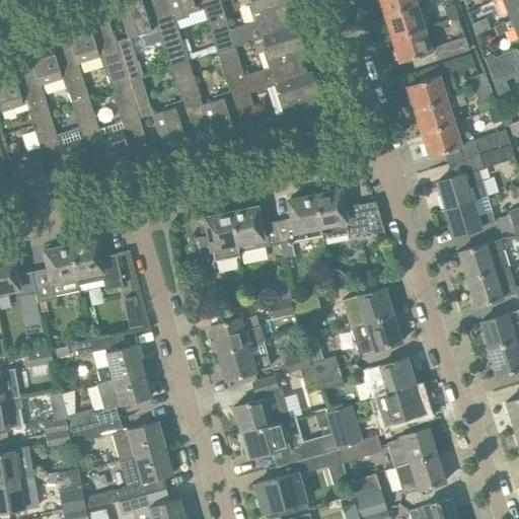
[(173,15),(168,0),(123,0),(117,2),(129,38),(130,36),(159,29),(170,66),(188,61),(186,55),(173,15)]
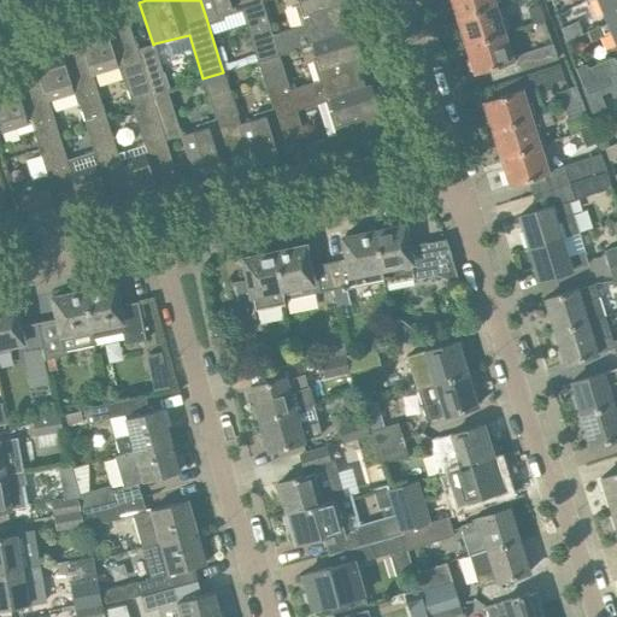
[(277,56),(260,0),(200,0),(206,18),(241,6),(257,53),(259,60),(259,62),(277,56)]
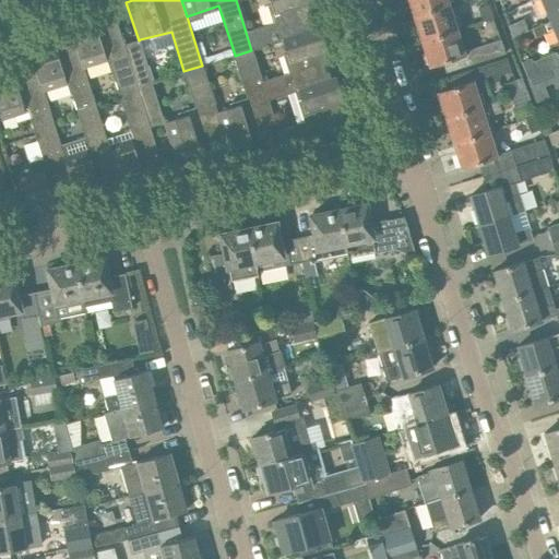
[(320,27),(316,30),(307,3),(312,2),(311,0),(236,0),(251,50),(320,28),(320,27)]
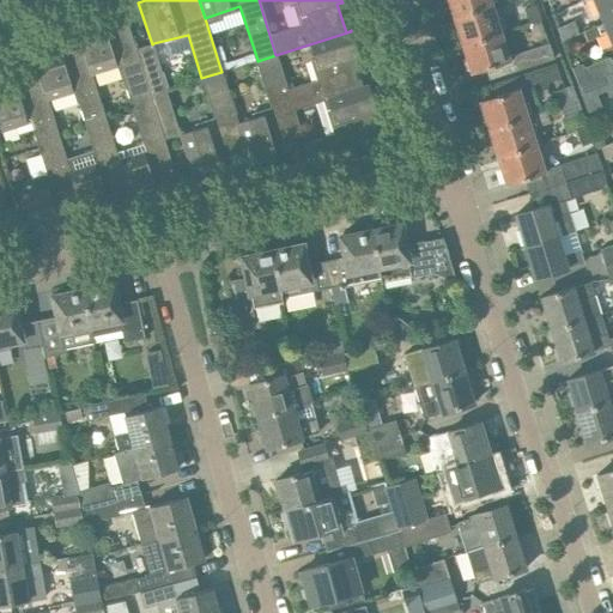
[(447,0),(453,18),(492,5),(490,0),(447,0)]
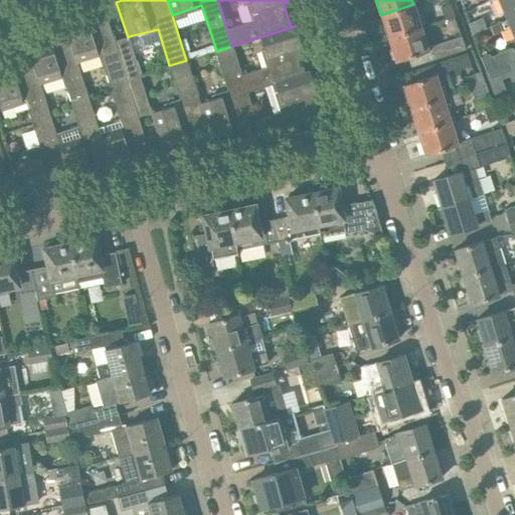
[(514,0),(498,0),(507,19),(514,15),(514,0)]
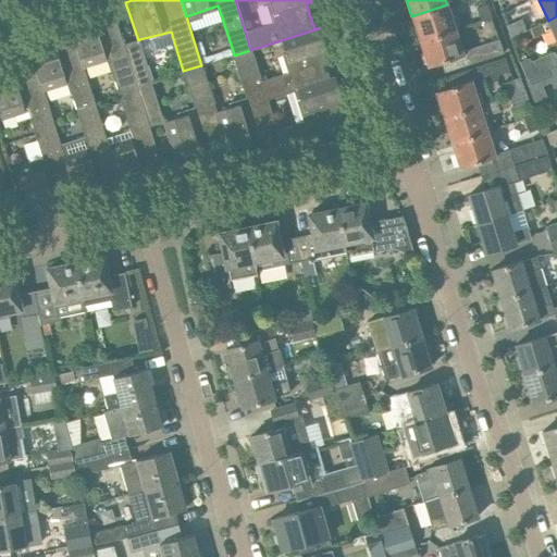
[(494,16),(490,3),(475,8),(480,22),(494,16)]
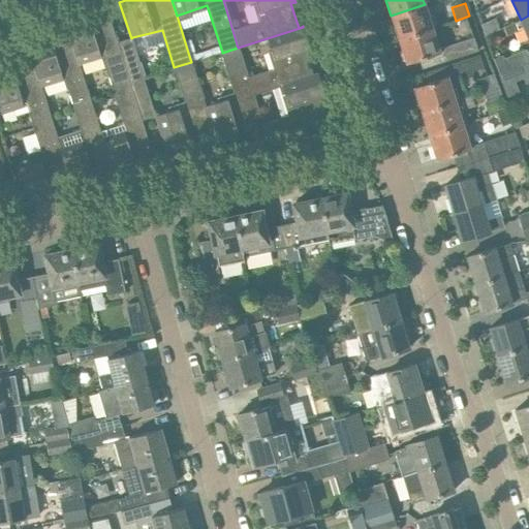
[(399,38),(432,28),(425,4),(391,16),(399,38)]
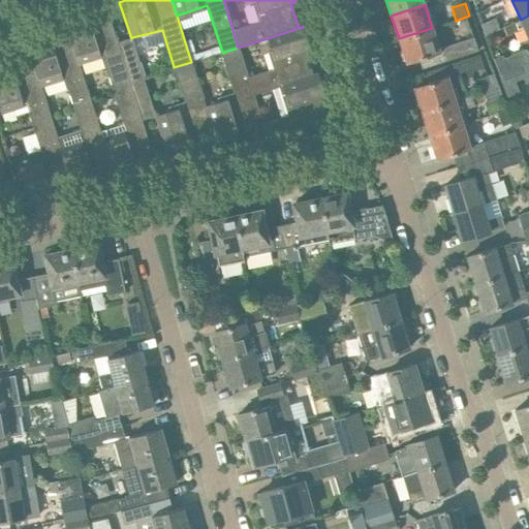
[(528,16),(521,20),(516,23),(518,29),(523,27),(528,39),(528,16)]
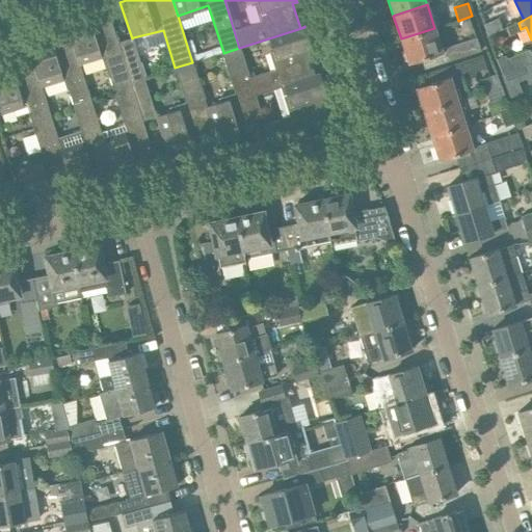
[(503,29),(499,18),(483,24),(487,35),(503,29)]
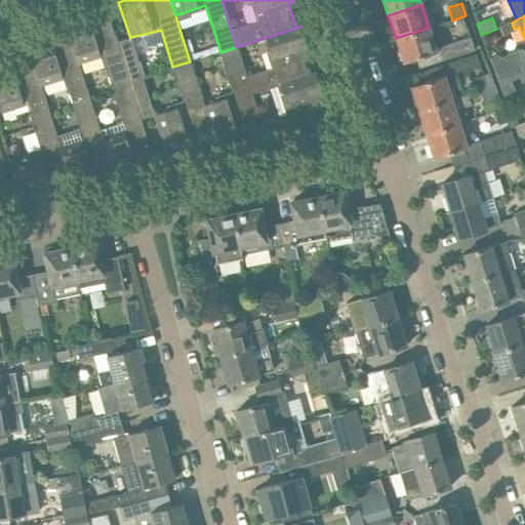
[(68,31),(71,41),(78,64),(102,56),(113,93),(130,88),(127,81),(116,42),(109,21),(90,27),(89,24),(68,31)]
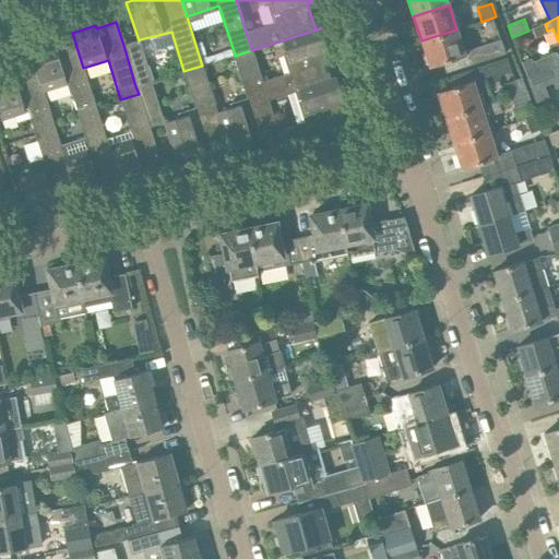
[(323,54),(328,51),(320,28),(251,50),(268,99),(298,91),(336,79),(336,78),(331,80),(323,54)]
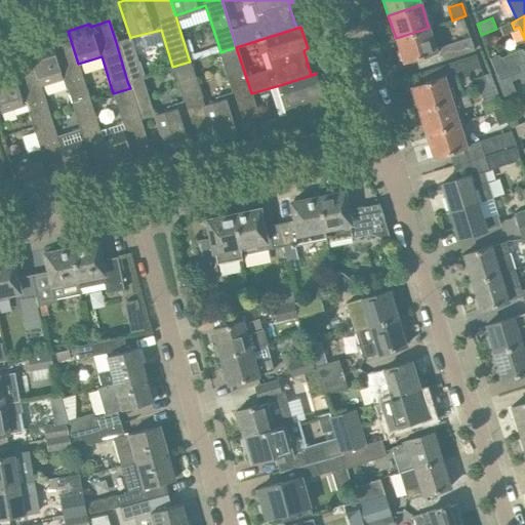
[(429,28),(396,38),(403,63),(415,58),(418,69),(474,50),(470,38),(435,48),(429,28)]
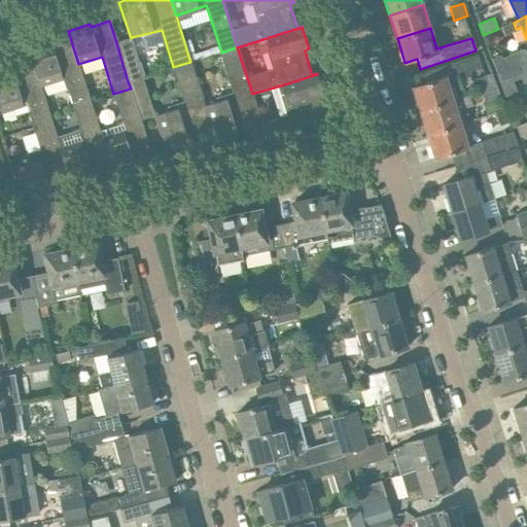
[(132,37),(131,38),(116,42),(128,81),(142,76),(144,76),(132,37)]
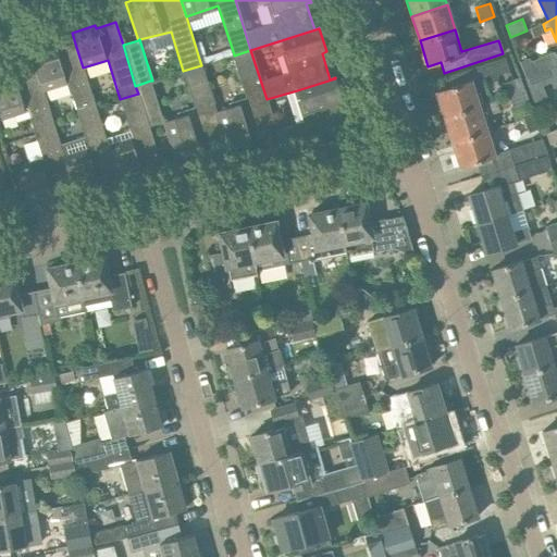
[(83,67),(75,44),(56,49),(56,48),(32,56),(42,91),(67,83),(78,116),(96,111),(83,67)]
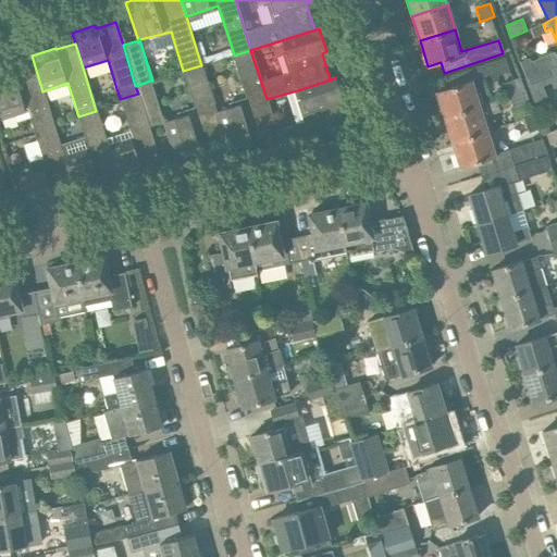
[(232,48),(199,59),(201,65),(234,56),(234,54),(232,48)]
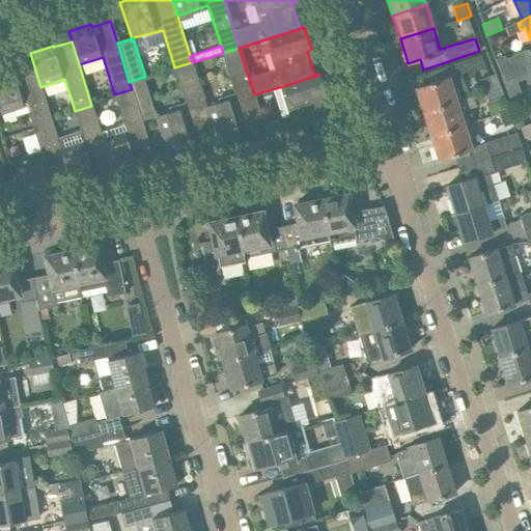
[(239,48),(223,53),(238,98),(206,108),(214,133),(217,143),(240,136),(238,131),(262,123),(262,124),(263,124),(254,94),(239,48)]
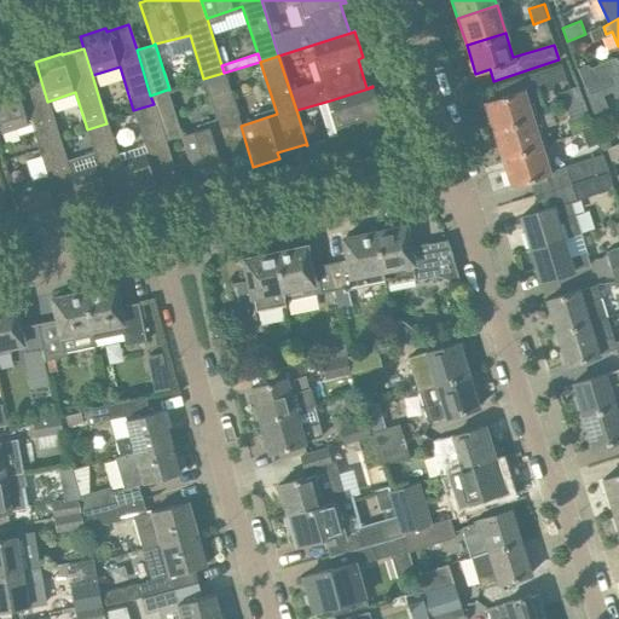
[(583,88),(618,73),(618,65),(615,58),(597,65),(590,69),(595,82),(583,87),(583,88)]
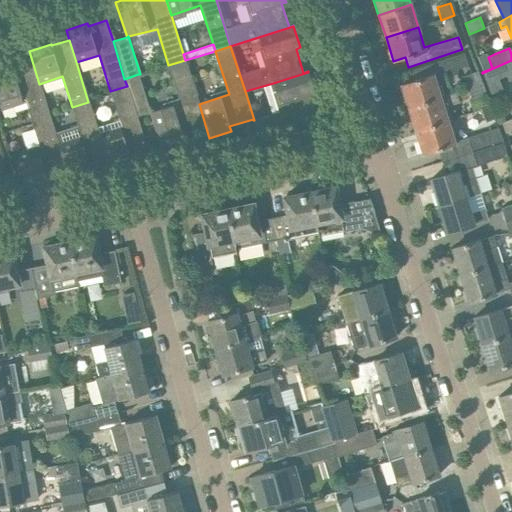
[(25,102),(32,124),(50,118),(39,84),(29,51),(28,51),(33,65),(13,71),(12,70),(0,74),(0,108),(0,110),(25,102)]
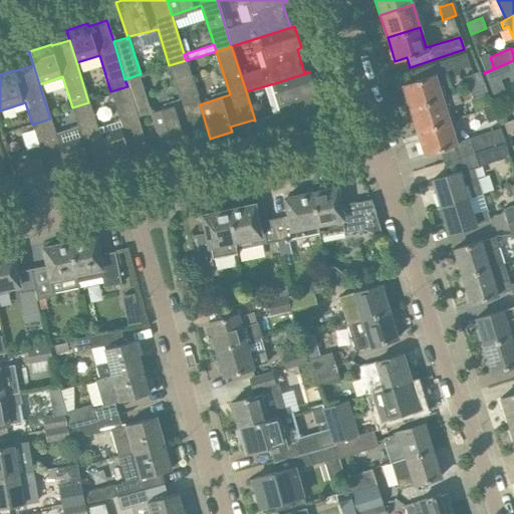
[(402,84),(410,108),(442,97),(439,87),(443,86),(445,79),(443,74),(470,66),(466,54),(412,71),(415,80),(402,84)]
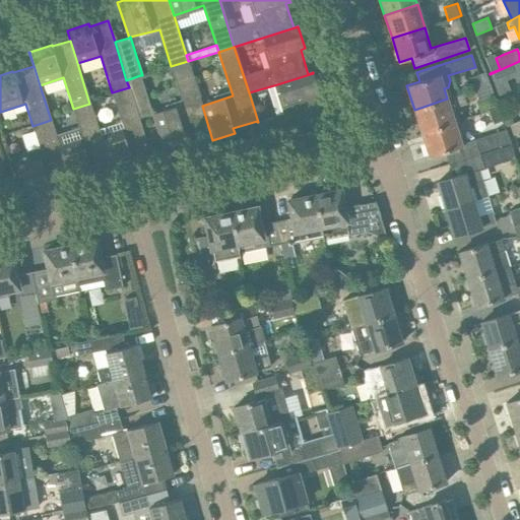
[(202,106),(188,61),(171,66),(183,106),(152,114),(164,149),(186,142),(185,138),(209,130),(202,106)]
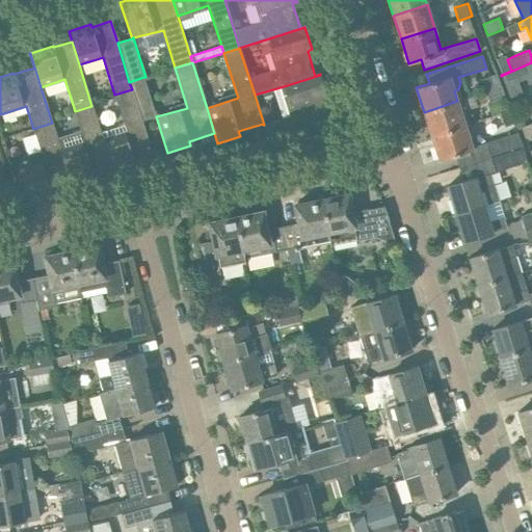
[(531,62),(501,76),(509,98),(522,94),(517,82),(531,76),(531,62)]
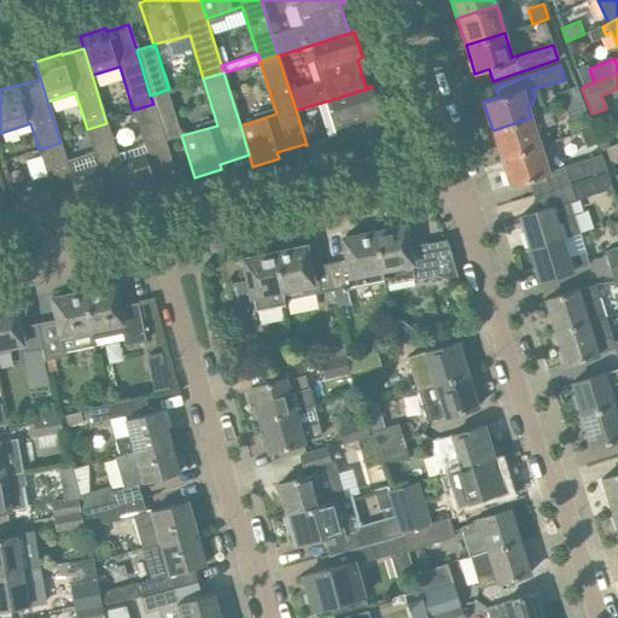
[(577,86),(569,88),(575,103),(564,108),(569,122),(587,116),(577,86)]
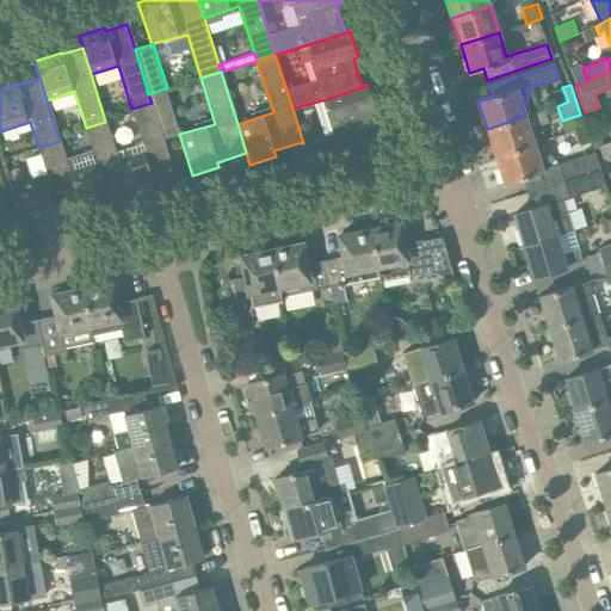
[(368,86),(326,99),(332,113),(325,115),(331,135),(303,143),(310,165),(380,142),(370,113),(376,111),(368,86)]
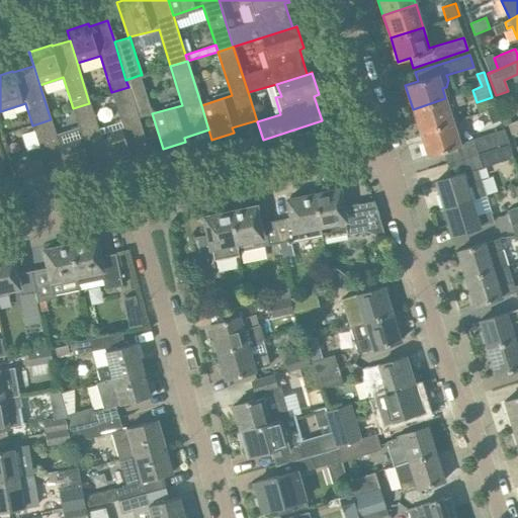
[(468,77),(472,90),(482,86),(477,74),(468,77)]
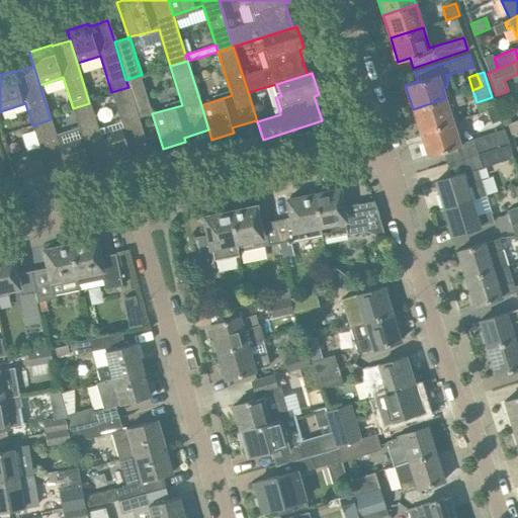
[(152,113),(140,75),(125,80),(128,87),(111,92),(123,128),(99,137),(109,166),(110,169),(132,162),(131,159),(150,153),(139,117),(152,113)]
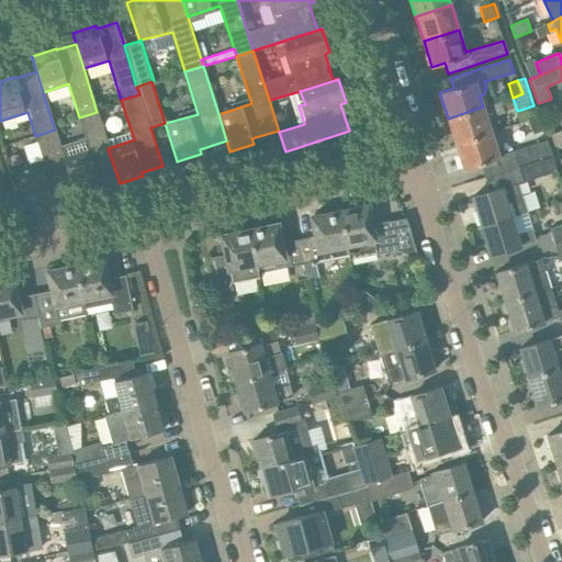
[(483,107),(448,119),(456,143),(491,131),(486,117),(505,112),(502,101),(483,107)]
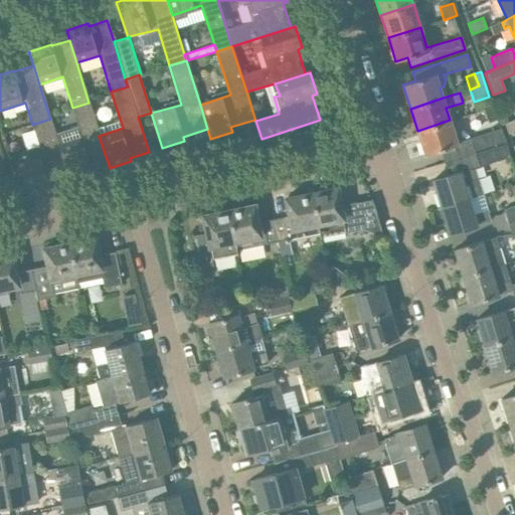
[(81,138),(58,146),(68,178),(91,171),(91,170),(109,165),(99,136),(89,103),(72,108),(81,138)]
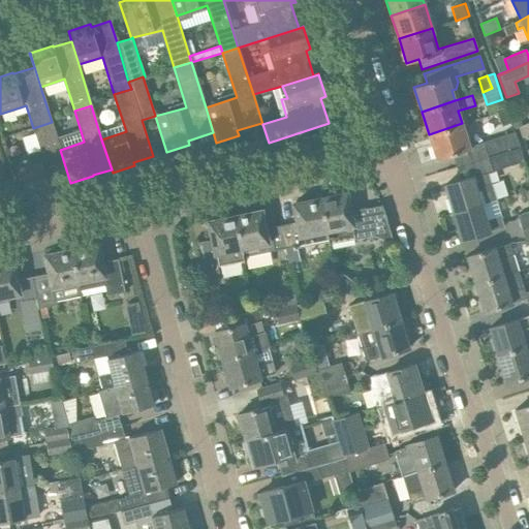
[(506,109),(498,112),(502,125),(511,122),(506,109)]
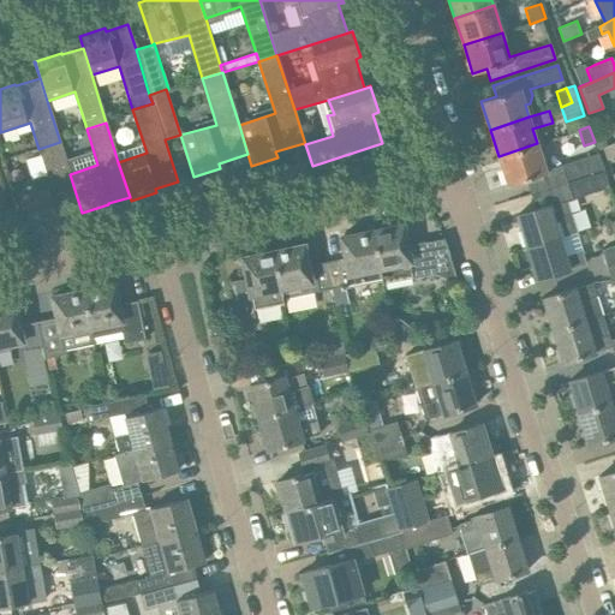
[(82,213),(70,174),(60,142),(39,149),(47,175),(17,185),(29,224),(57,215),(55,214),(79,207),(82,213)]
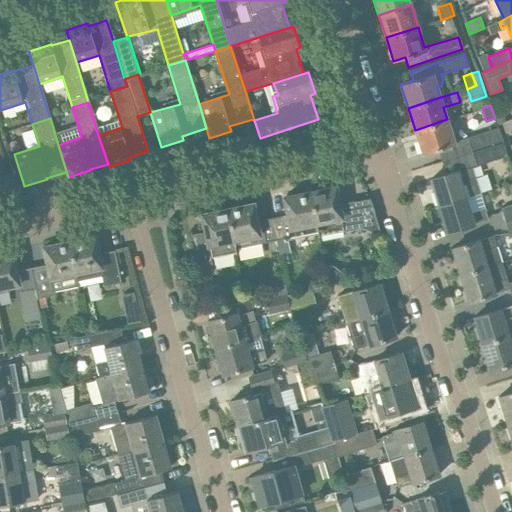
[(511,130),(511,118),(501,123),(505,133),(511,130)]
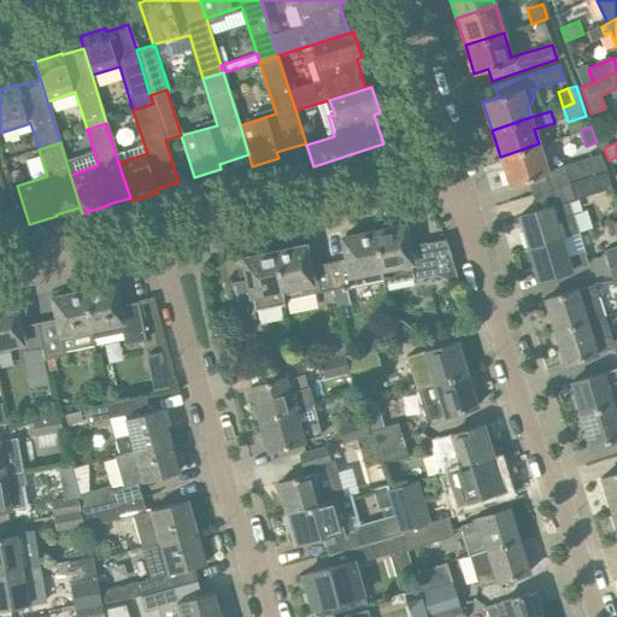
[(539,144),(500,157),(509,187),(548,175),(539,144)]
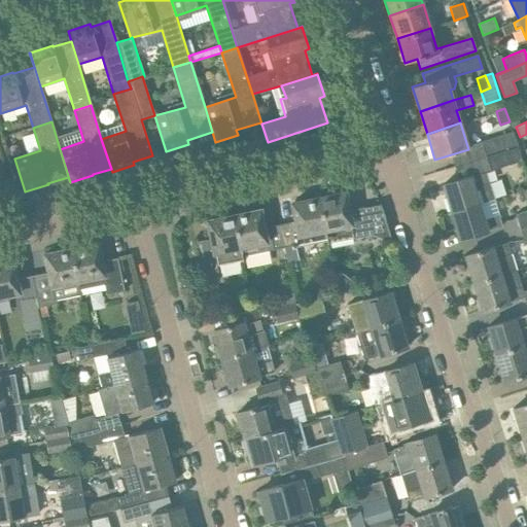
[(517,145),(513,132),(481,141),(485,154),(517,145)]
